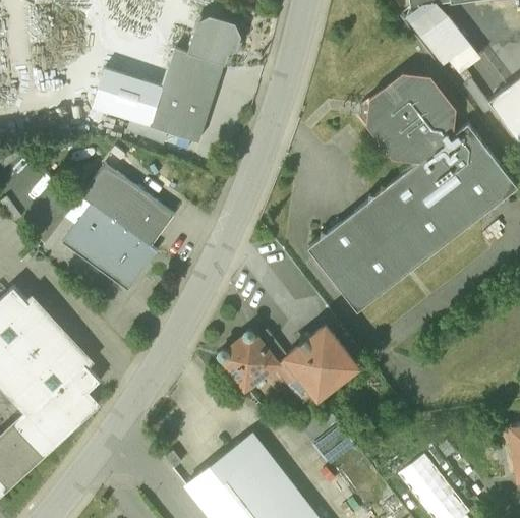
[(407,0),(409,10),(482,0),(407,0)]
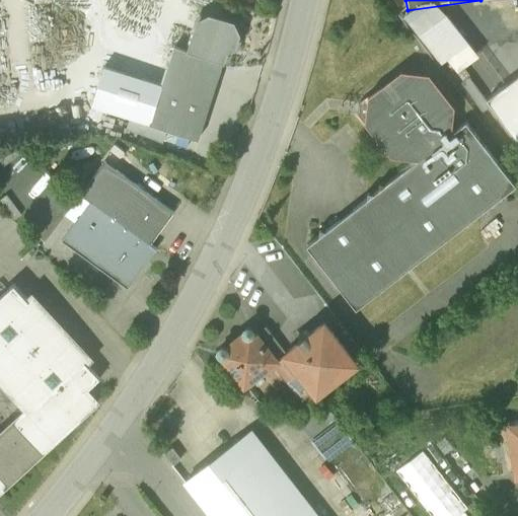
[(198,24),(189,53),(174,49),(150,127),(199,142),(226,53),(234,48),(237,38),(231,25),(208,18),(198,24)]
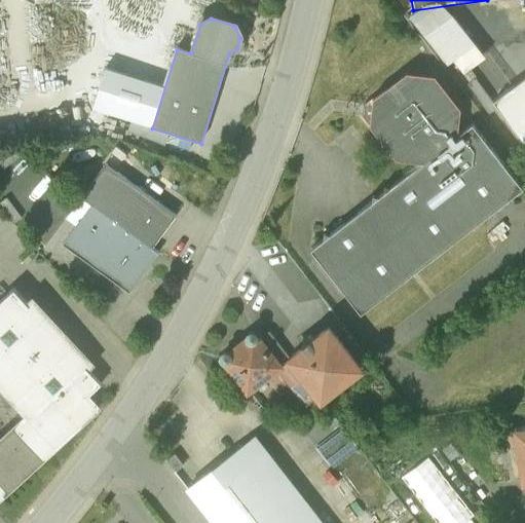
[(434,77),(405,73),(362,108),(360,119),(394,162),(420,165),(456,137),(459,109),(434,77)]
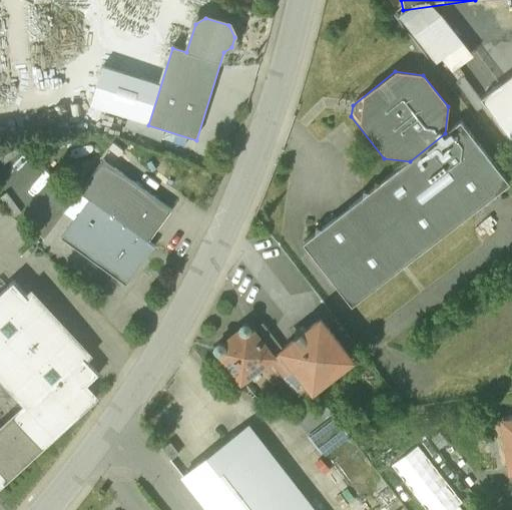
[(511,76),(479,101),(511,144),(511,76)]
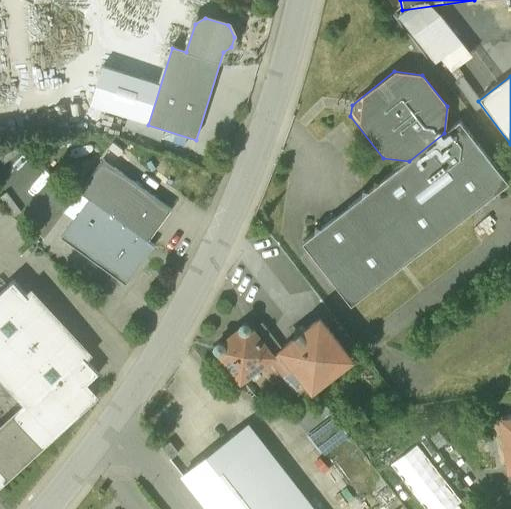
[(409,161),(378,185),(373,184),(372,190),(366,194),(361,194),(360,199),(320,231),(314,230),(313,236),(301,246),(351,309),(508,185),(458,122),(444,133),(409,161)]
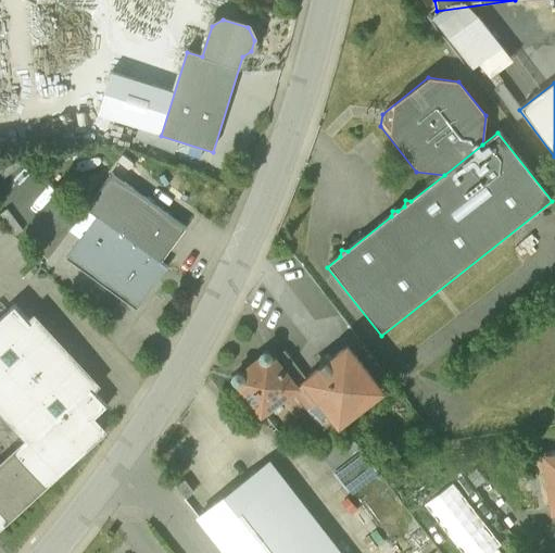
[(110,175),(85,211),(96,218),(159,264),(185,229),(110,175)]
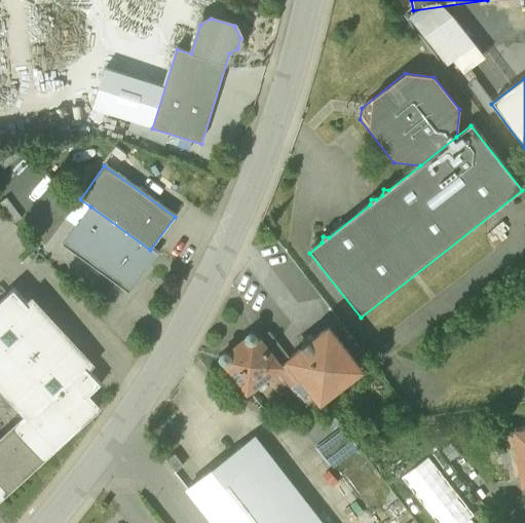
[(90,207),(61,246),(127,295),(157,255),(150,250),(90,207)]
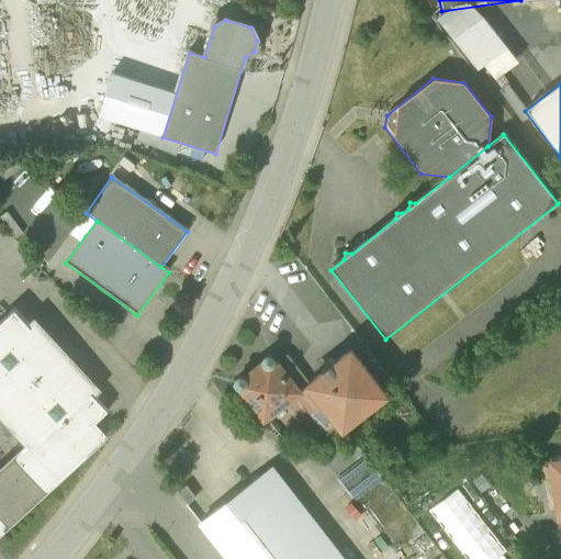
[(0,416),(30,448),(0,474),(0,478),(26,507),(101,439),(91,427),(107,413),(90,397),(94,392),(33,325),(29,328),(13,312),(0,323),(0,416)]
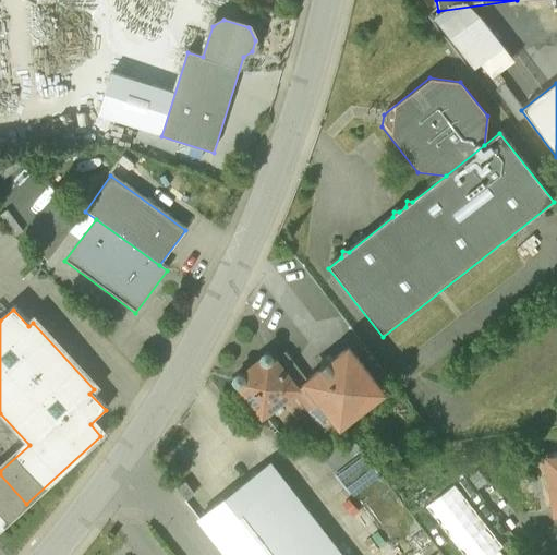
[(347,350),(331,363),(329,361),(319,369),(321,371),(305,383),(339,426),(380,394),(347,350)]
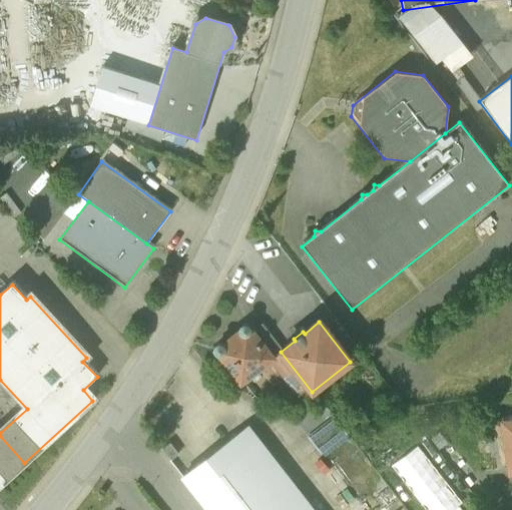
[(240,329),(239,331),(240,333),(221,347),(220,347),(218,346),(217,347),(215,348),(214,349),(214,350),(214,352),(239,384),(272,359),(269,357),(251,334),(246,328),(245,327),(243,327),(242,327),(241,328),(240,329)]
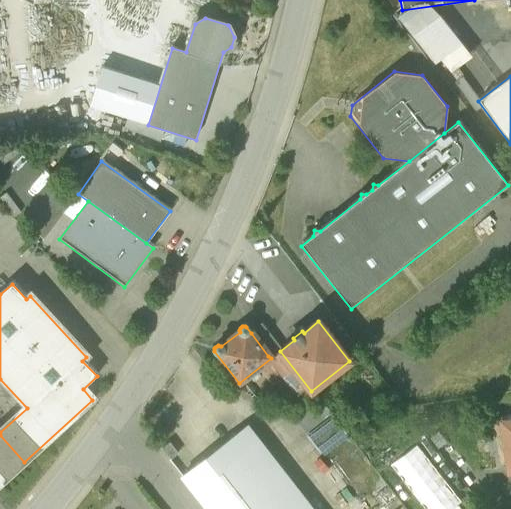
[(278,348),(261,326),(251,333),(268,356),(278,348)]
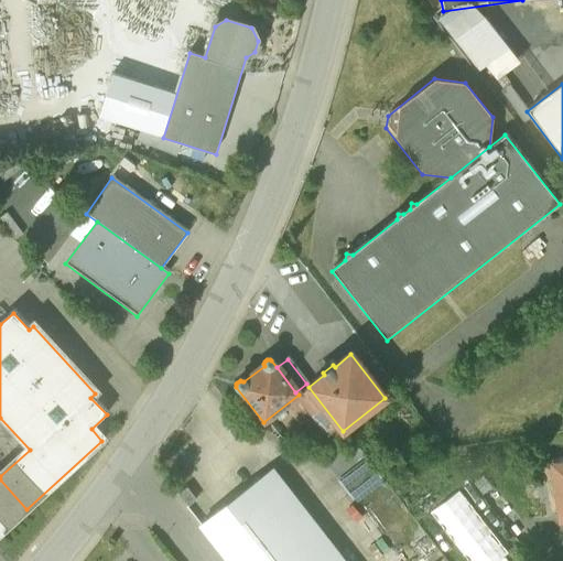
[(366,460),(337,482),(352,499),(379,477),(366,460)]
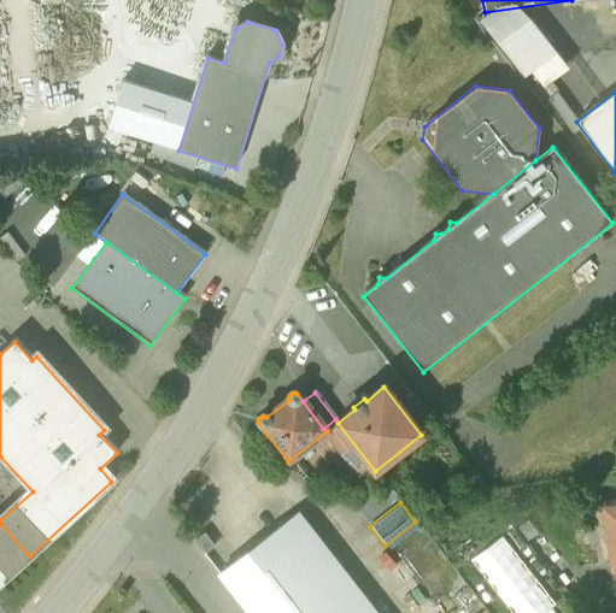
[(615,504),(604,506),(612,566),(615,565),(615,504)]
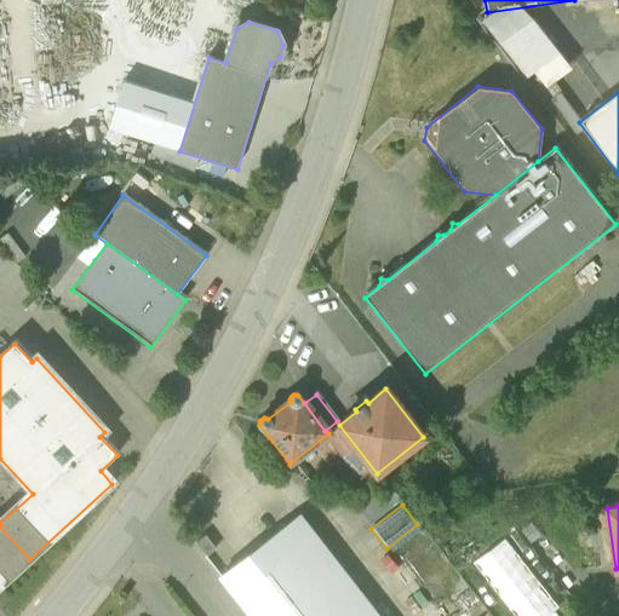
[(372,615),(331,564),(332,563),(297,518),(219,579),(248,615),(372,615)]
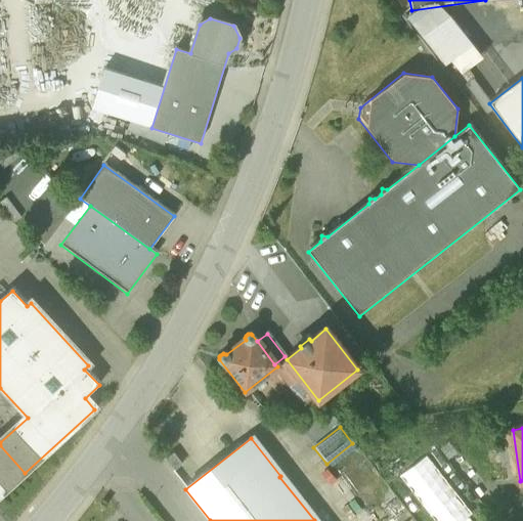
[(0,495),(25,473),(0,445),(0,495)]
